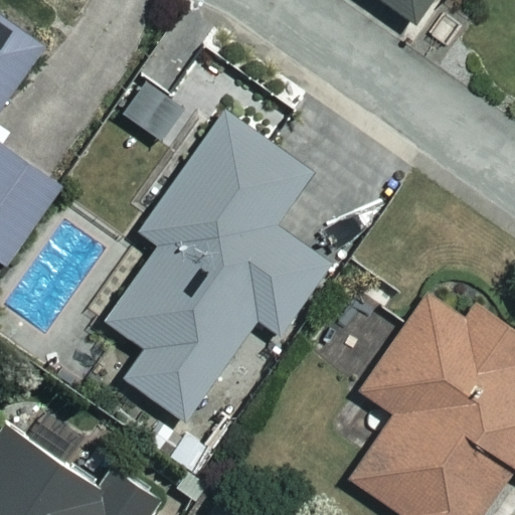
[(438,0),(389,0),(422,23),(438,0)]
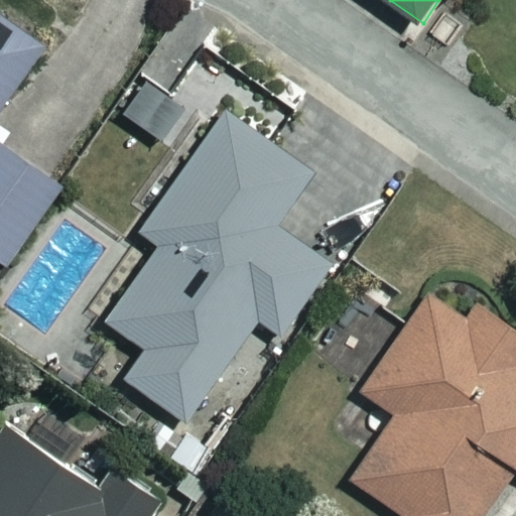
[(0,265),(7,270),(66,188),(0,142),(0,141),(8,131),(0,126),(0,108),(44,45),(0,14),(0,265)]
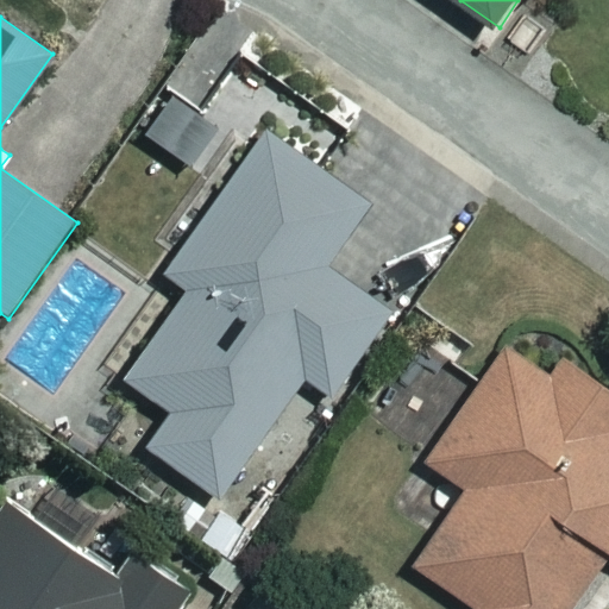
[(374,203),(265,127),(162,272),(184,288),(120,378),(168,412),(143,447),(218,500),(303,381),(331,400),(394,312),(328,267),(374,203)]
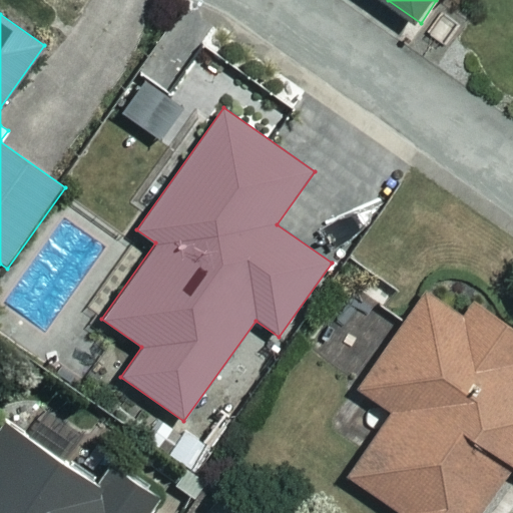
[(463,318),(425,291),(356,390),(390,413),(345,477),(396,512),(481,512),(512,468),(512,329),(473,302),(463,318)]
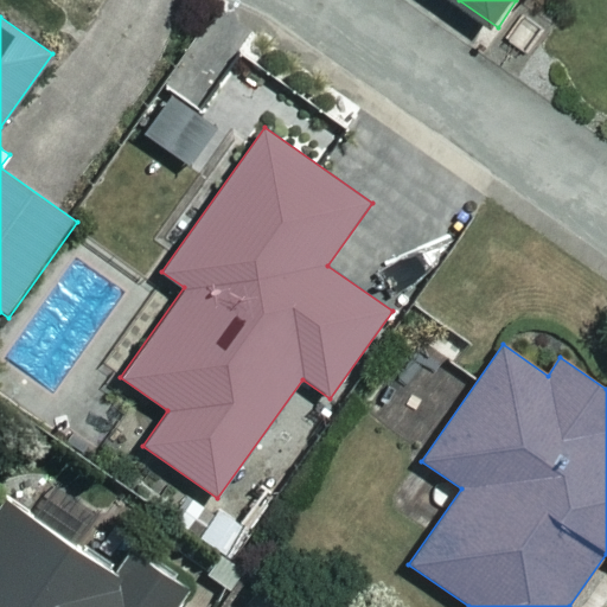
[(33,518),(5,498),(0,505),(0,606),(178,606),(191,589),(132,549),(115,573),(72,544),(94,513),(55,487),(33,518)]
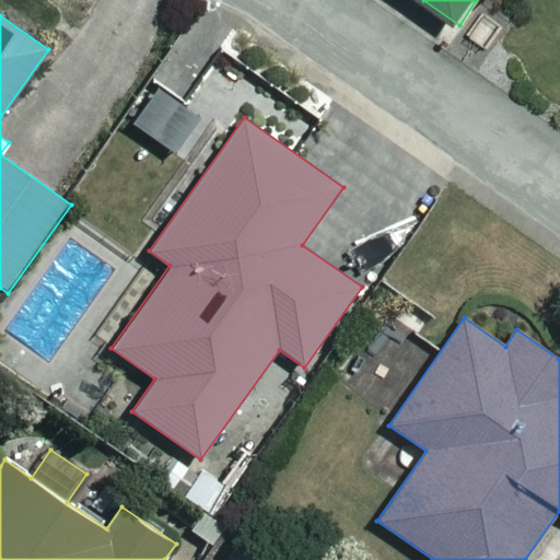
All buildings are outlined.
